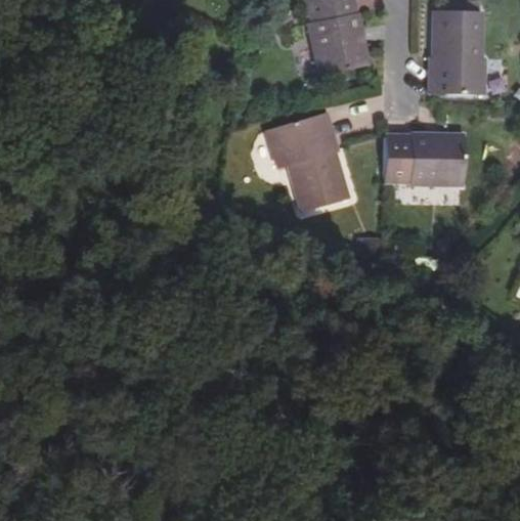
[(309,0),(313,20),(311,20),(323,75),(371,64),(365,42),(360,43),(358,30),(363,29),(359,12),(356,12),(354,0),(309,0)]
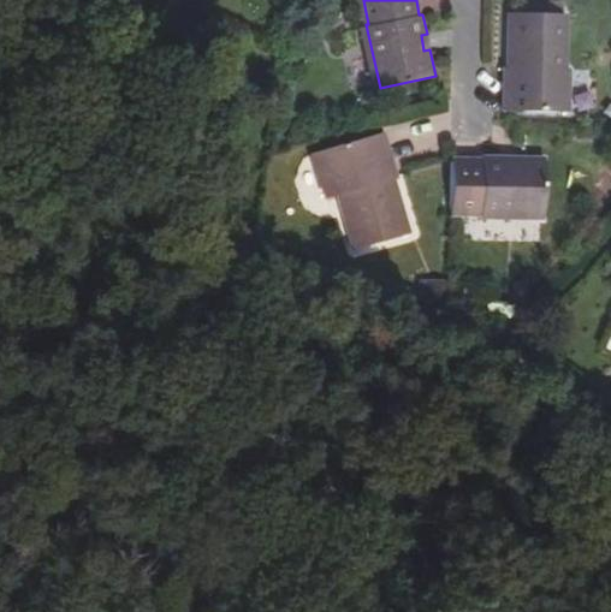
[(514,78),(508,79),(508,108),(571,110),(571,67),(567,67),(567,13),(514,12),(514,66),(514,78)]
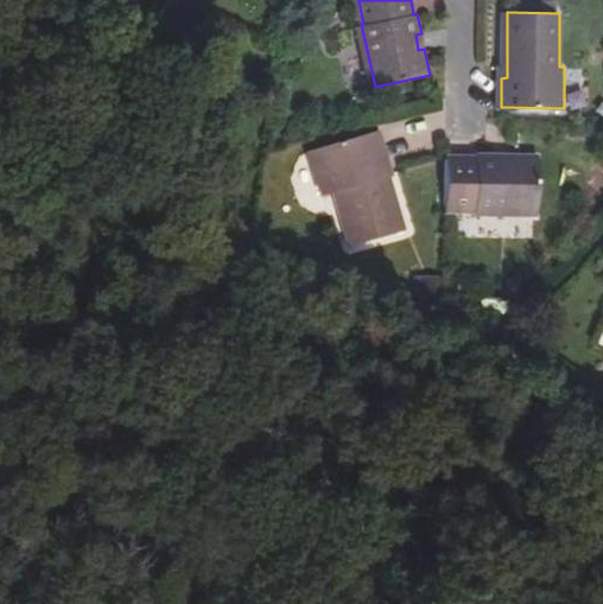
[(383,159),(389,157),(381,129),(312,150),(325,194),(340,190),(356,245),(406,229),(389,175),(383,159)]
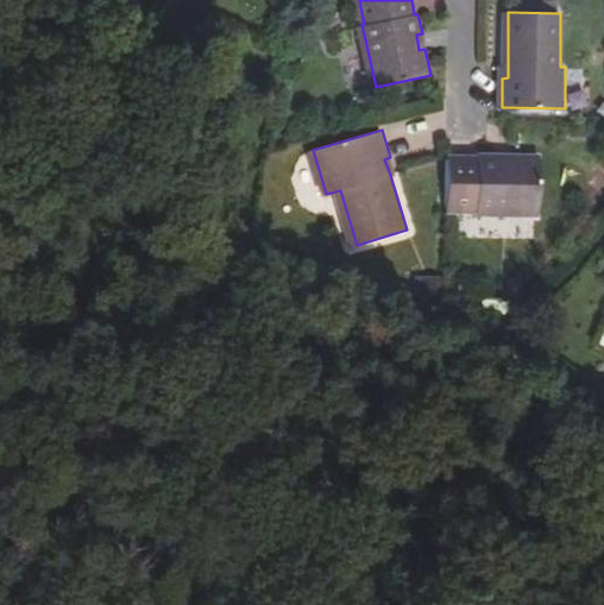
[(448,156),(448,207),(478,208),(478,212),(542,213),(542,156),(515,156),(515,161),(501,161),(501,155),(478,155),(478,158),(448,156)]
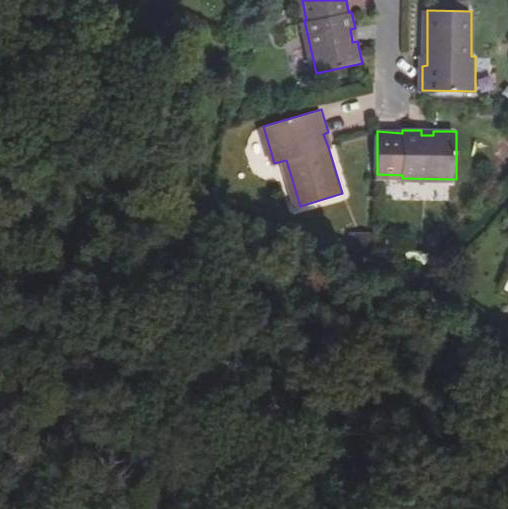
[(334,145),(328,132),(323,134),(328,147),(334,145)]
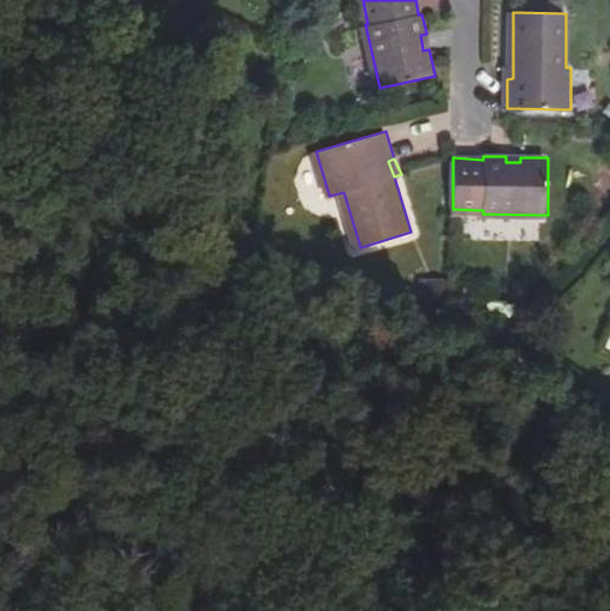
[(513,301),(491,299),(491,311),(513,313),(513,301)]
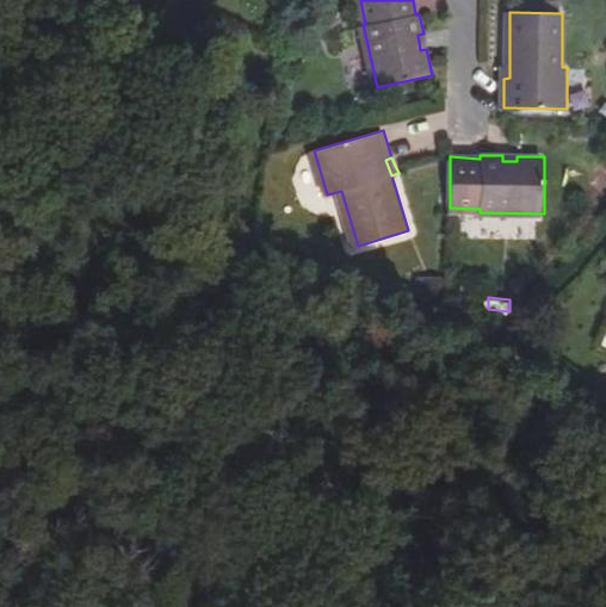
All buildings are outlined.
